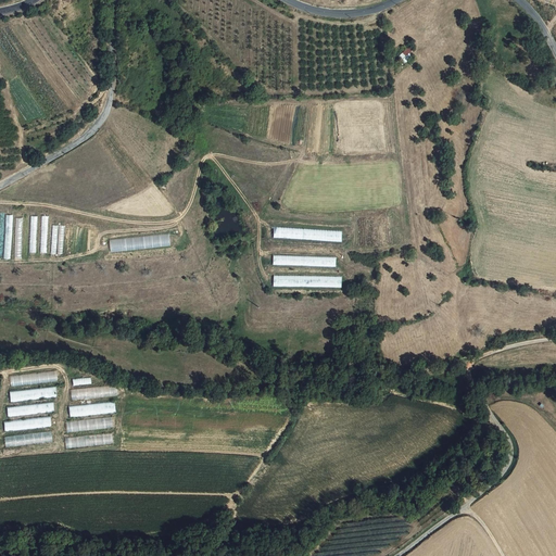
[(400,57),(407,63),(413,57),(411,54),(414,50),(409,46),(400,57)]
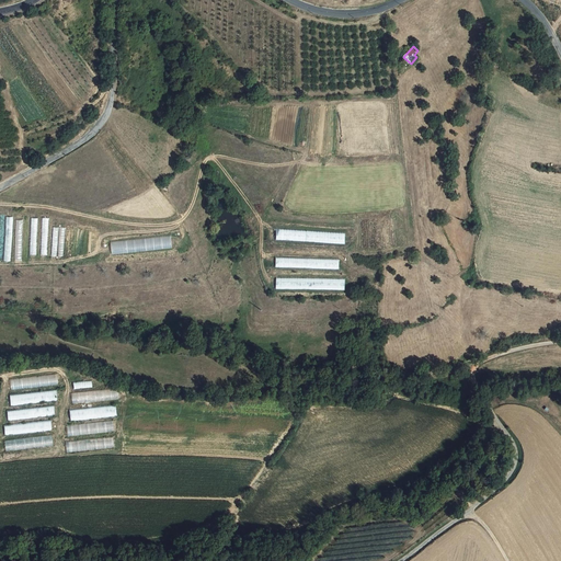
[(277,230),(277,240),(345,242),(346,232),(277,230)]
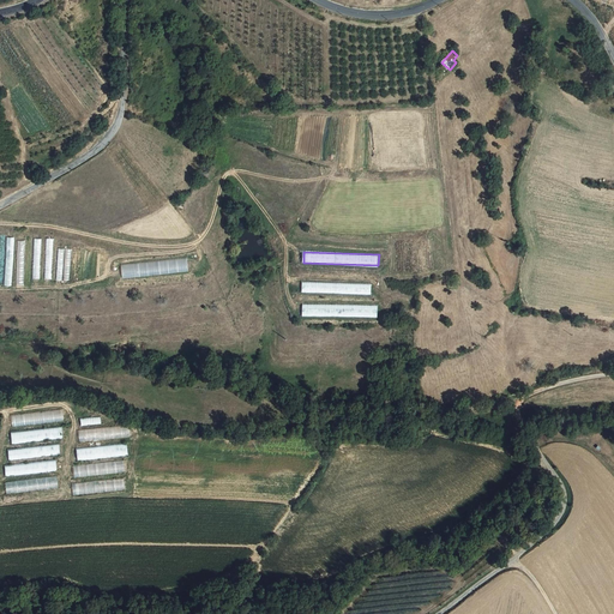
[(182,259),(122,265),(124,277),(184,271),(182,259)]
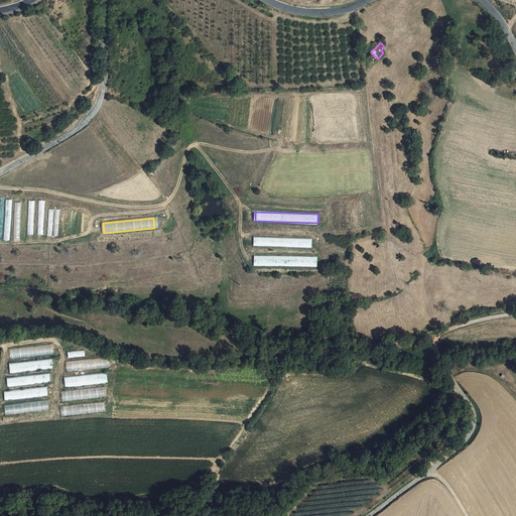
[(312,247),(312,239),(254,237),(254,246),(312,247)]
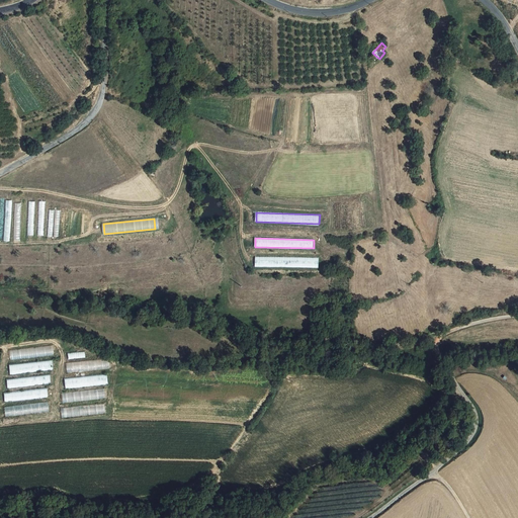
[(256,257),(256,266),(319,267),(319,257),(256,257)]
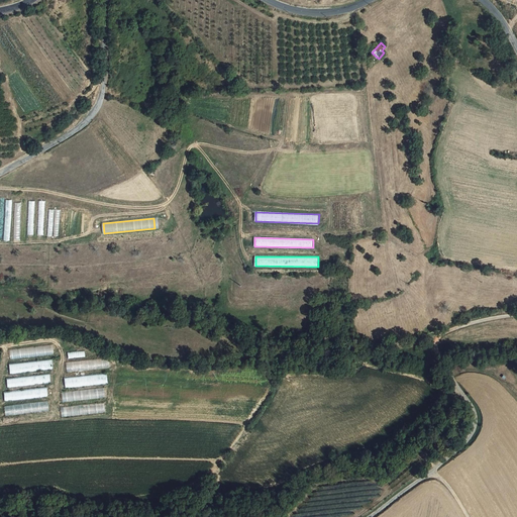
[(54,345),(10,348),(11,358),(55,354),(54,345)]
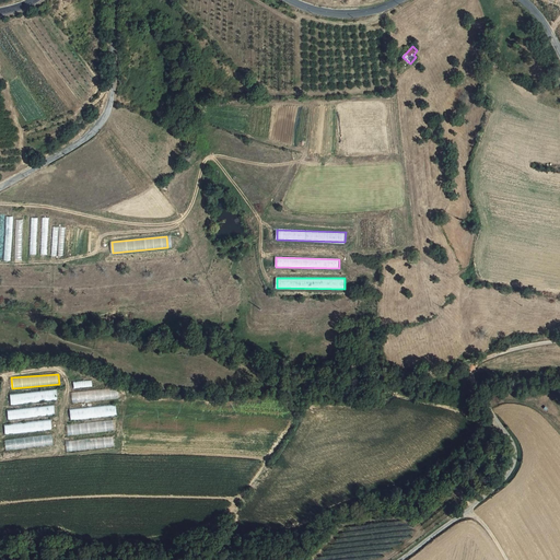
[(57,389),(11,394),(11,404),(58,400),(57,389)]
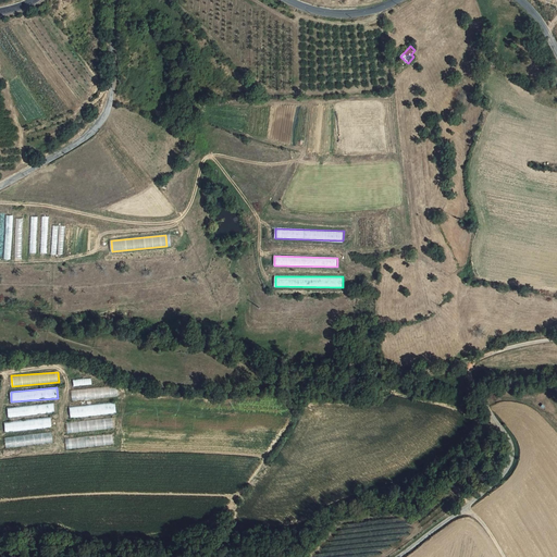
[(8,407),(9,417),(56,412),(54,403),(8,407)]
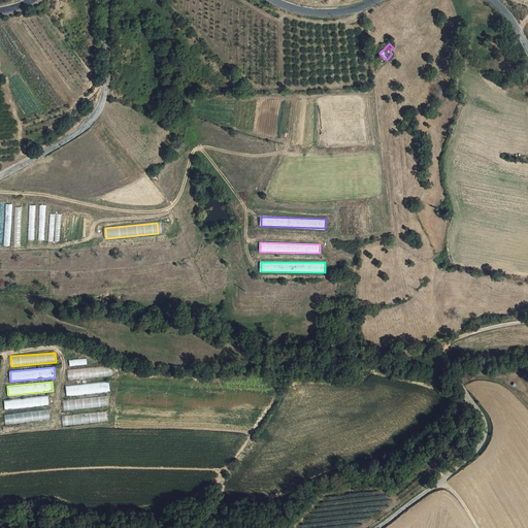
[(5,408),(50,405),(48,396),(4,399),(5,408)]
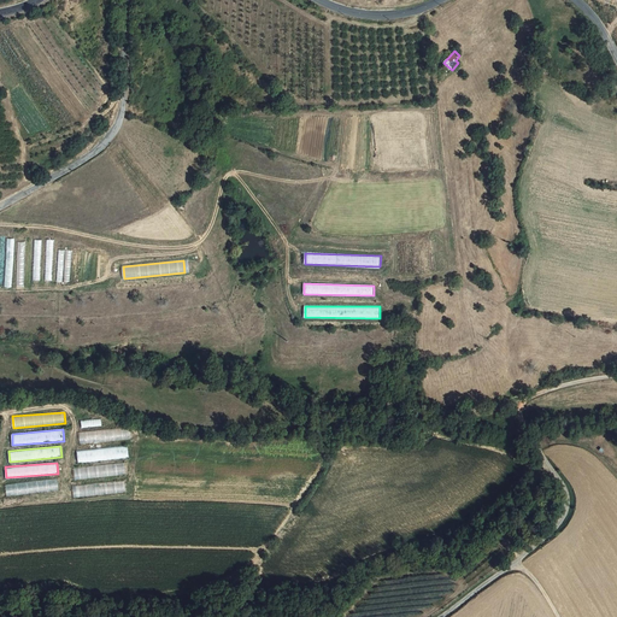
[(125,464),(75,468),(76,479),(127,475),(125,464)]
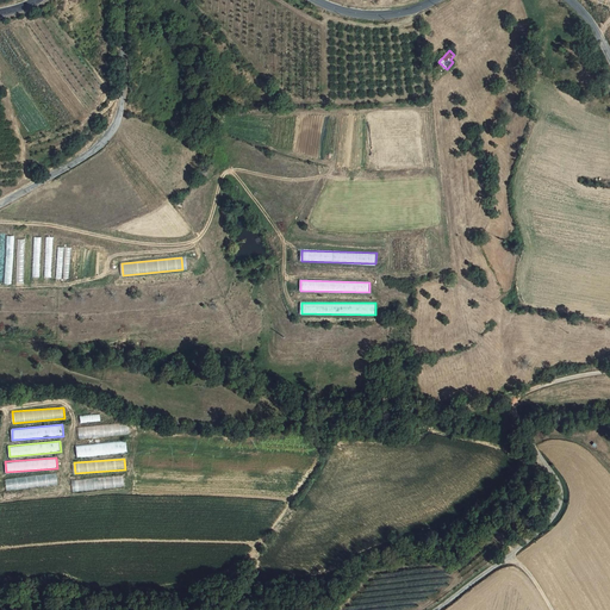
[(51,473),(0,477),(0,484),(5,484),(5,490),(45,487),(45,480),(53,480),(51,473)]
